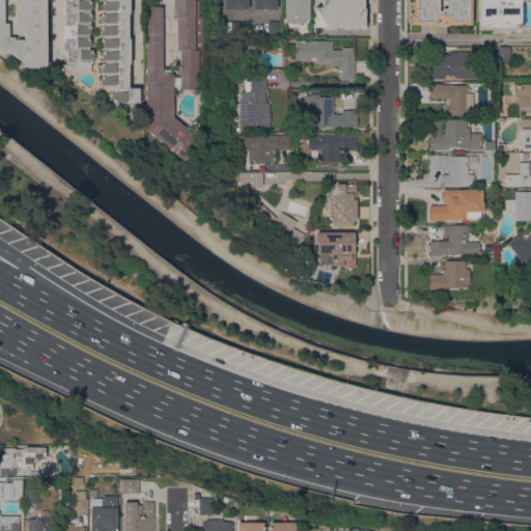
[(47,64),(35,64),(35,67),(27,67),(22,64),(22,61),(6,51),(5,53),(0,49),(0,0),(4,0),(4,23),(8,23),(8,36),(14,36),(14,38),(24,38),(24,33),(17,33),(17,0),(46,0),(47,60),(47,64)]
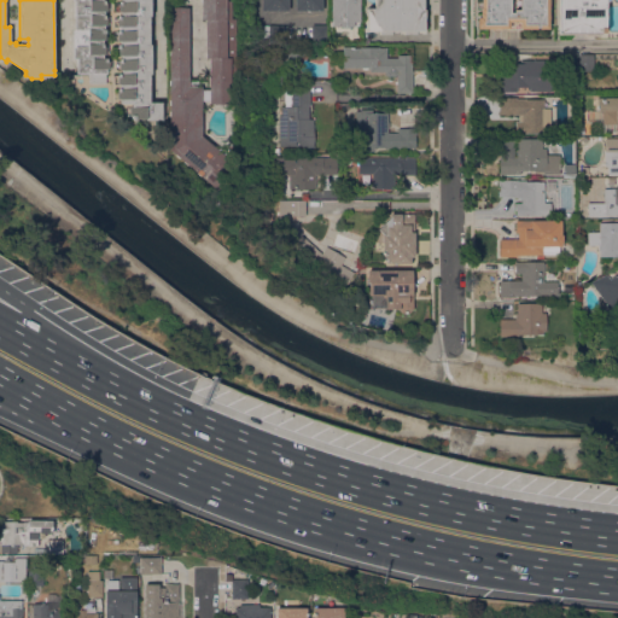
[(151,0),(151,16),(150,16),(150,44),(151,44),(151,74),(150,74),(150,101),(162,101),(162,120),(146,120),(146,118),(135,118),(135,120),(133,120),(133,117),(132,117),(132,115),(129,115),(129,106),(132,106),(132,103),(120,103),(120,98),(117,98),(117,91),(118,91),(118,87),(120,87),(120,83),(117,83),(117,76),(118,76),(118,73),(121,73),(121,69),(118,69),(118,62),(120,62),(120,58),(121,58),(121,54),(118,54),(118,44),(120,44),(120,40),(117,40),(117,33),(118,33),(118,29),(120,29),(120,25),(117,25),(117,18),(118,18),(118,15),(121,15),(121,11),(118,11),(118,4),(120,4),(120,0),(105,0),(105,3),(108,3),(108,10),(104,10),(104,13),(105,13),(105,17),(106,17),(106,24),(104,24),(104,29),(105,29),(105,39),(103,39),(103,42),(104,42),(104,46),(105,46),(105,53),(103,53),(103,58),(108,58),(108,60),(109,60),(109,68),(106,68),(106,83),(89,83),(89,73),(76,73),(76,58),(73,58),(73,28),(74,28),(74,0),(151,0)]
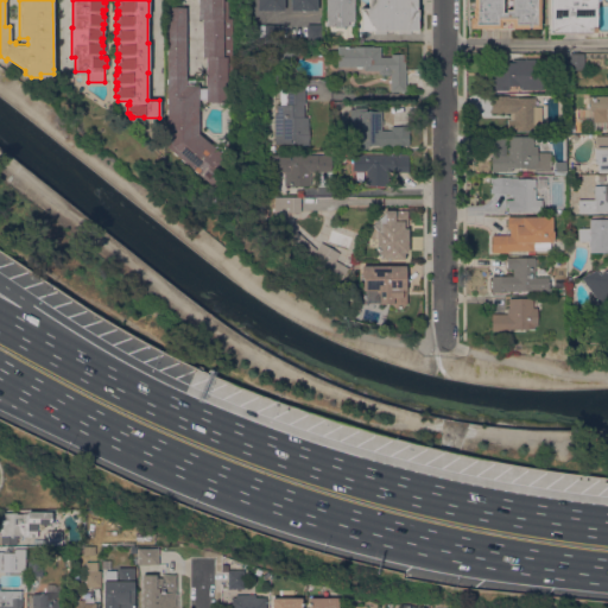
[(166,7),(185,7),(185,84),(198,84),(198,88),(206,88),(206,57),(202,57),(202,18),(198,18),(198,0),(228,0),(228,18),(233,18),(233,74),(227,74),(227,89),(228,89),(228,101),(206,101),(206,99),(198,99),(198,133),(234,163),(214,187),(166,146),(166,7)]
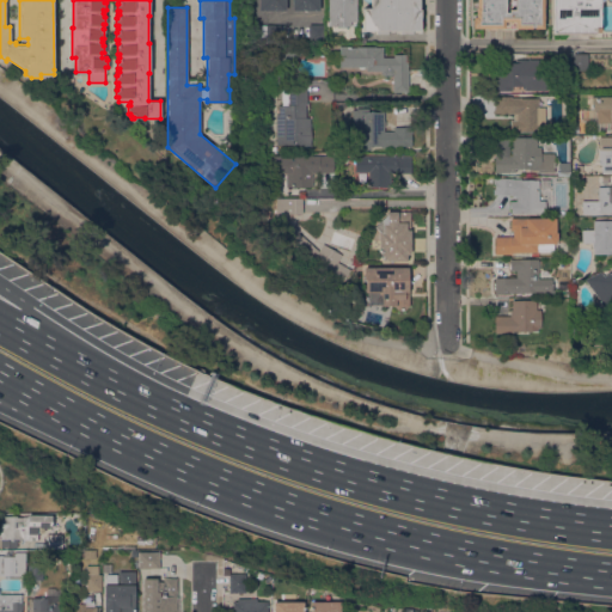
[(286,0),(286,11),(258,10),(258,0),(286,0)]
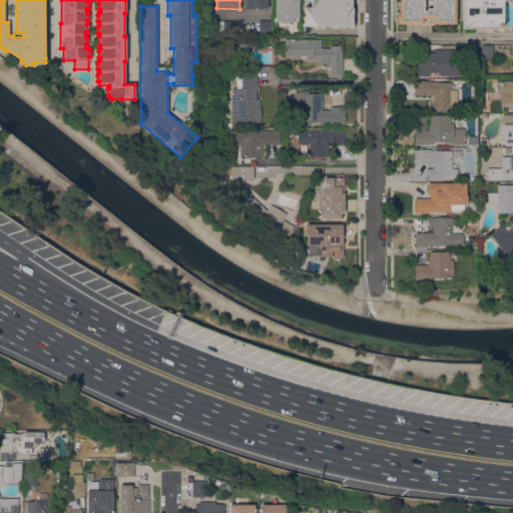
[(268,0),(268,8),(245,8),(245,0),(268,0)]
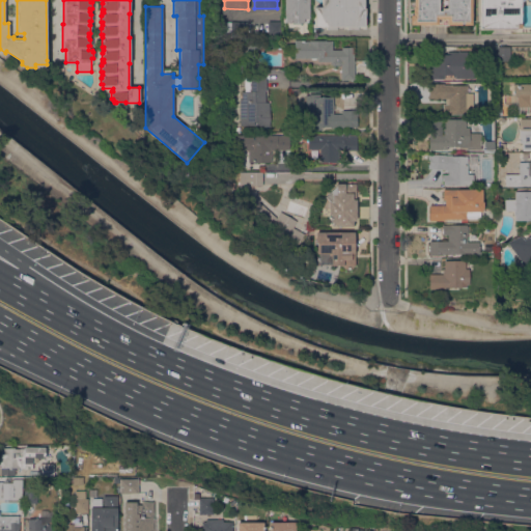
[(309,0),(309,19),(309,20),(304,20),(304,22),(301,23),(301,24),(295,24),(295,22),(285,22),(285,21),(283,21),(282,15),(284,15),(284,0),(309,0)]
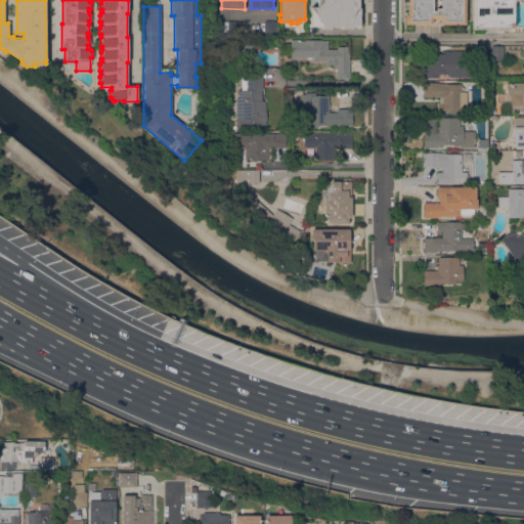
[(358,0),(358,8),(360,8),(360,26),(353,26),(353,29),(342,29),(342,26),(332,26),(332,29),(321,29),(321,26),(311,26),(311,6),(317,6),(317,0),(358,0)]
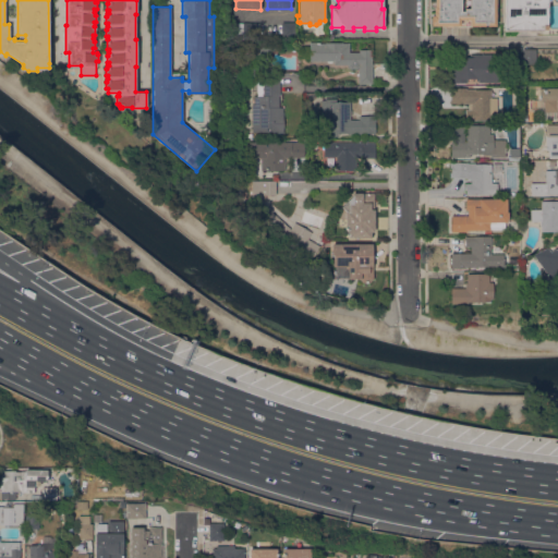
[(445,27),(445,25),(431,25),(431,15),(434,15),(434,0),(496,0),(496,25),(486,25),(486,24),(484,24),(484,25),(452,25),(452,27),(445,27)]
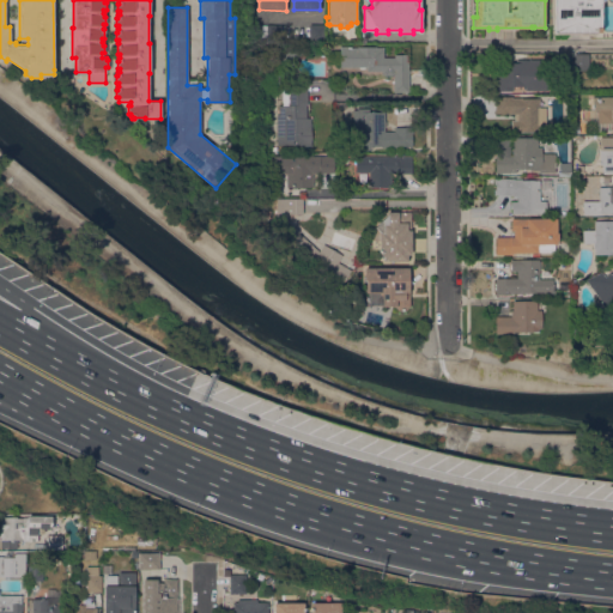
[(553,0),(602,0),(602,1),(600,1),(600,32),(553,32),(553,0)]
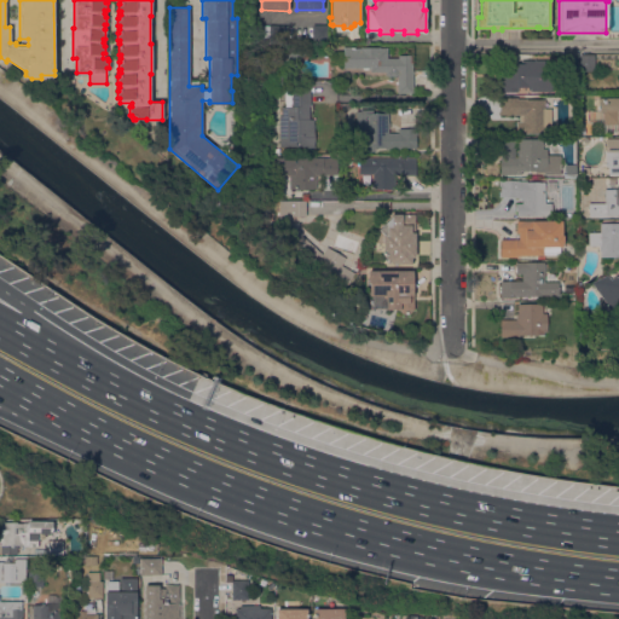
[(285,39),(262,39),(262,25),(285,24),(285,39)]
